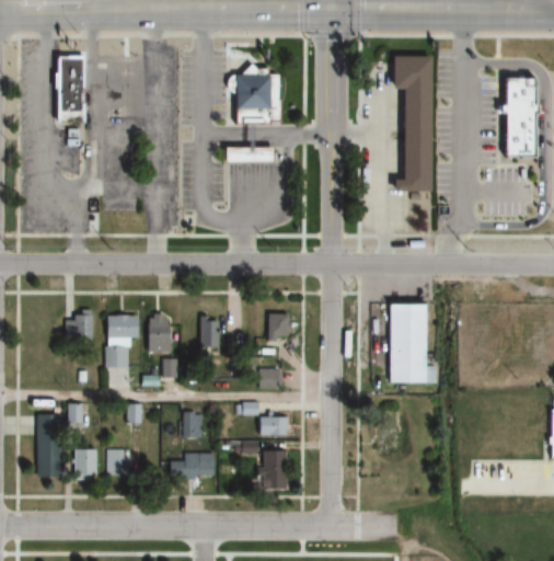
[(56,56),(83,56),(83,122),(56,122),(56,88),(54,88),(54,75),(56,75),(56,56)]
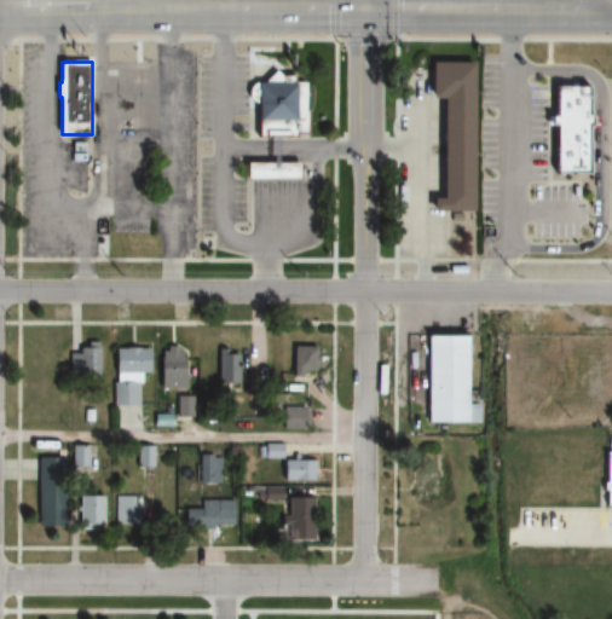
[(432,62),(475,63),(474,212),(434,212),(434,198),(444,198),(444,97),(432,97),(432,62)]
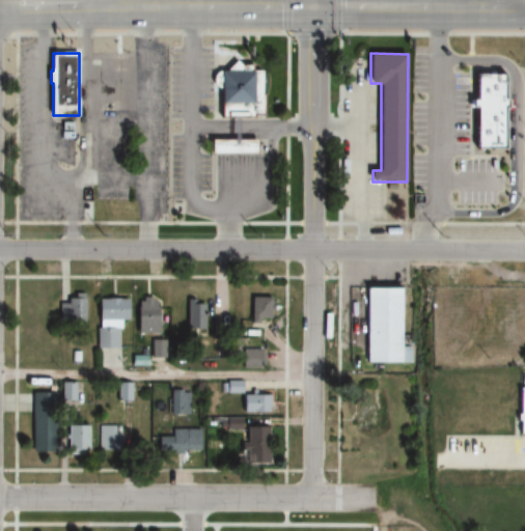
[(102,55),(132,56),(132,75),(139,75),(139,90),(131,90),(131,102),(102,102),(102,55)]
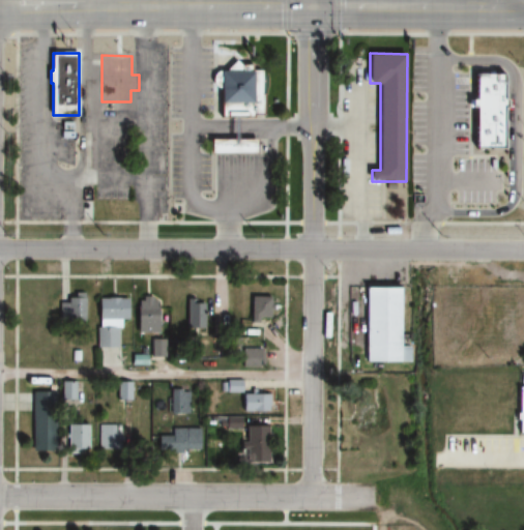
[(236,60),(242,65),(252,65),(252,70),(262,71),(262,95),(263,95),(263,115),(254,115),(254,118),(238,118),(238,140),(257,140),(257,154),(213,154),(213,140),(233,140),(233,117),(225,117),(225,112),(217,112),(217,87),(214,85),(214,78),(217,72),(222,70),(227,70),(236,60)]
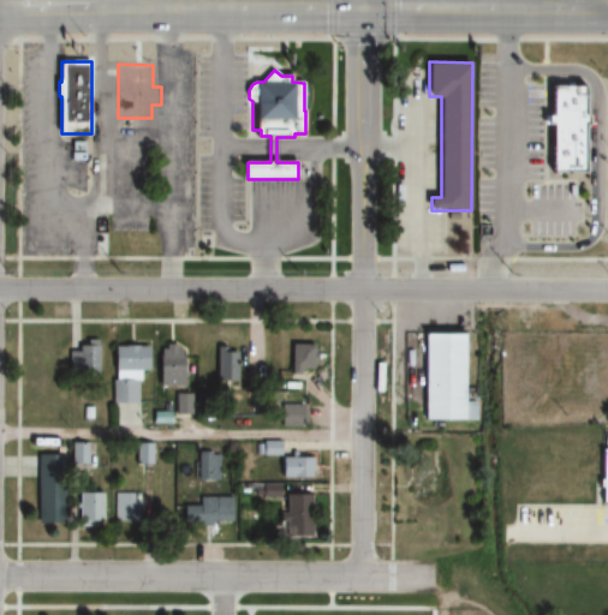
[(559,90),(571,90),(571,85),(585,85),(585,88),(592,88),(591,173),(559,173),(559,125),(554,125),(554,115),(559,115),(559,90)]
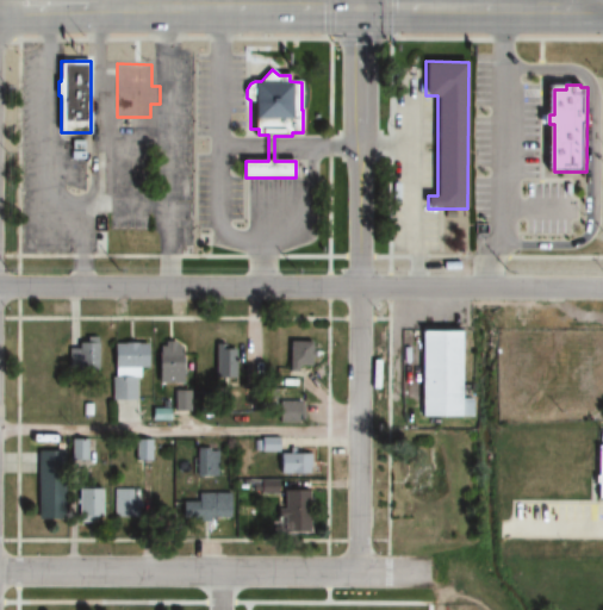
[(464,329),(424,329),(424,416),(464,416),(464,329)]
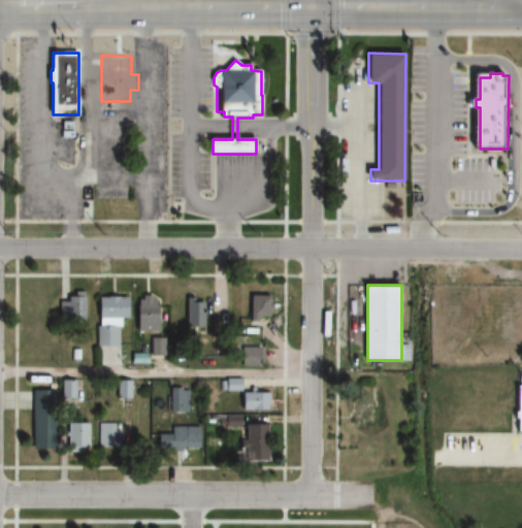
[(90,321),(90,295),(65,295),(65,321),(90,321)]
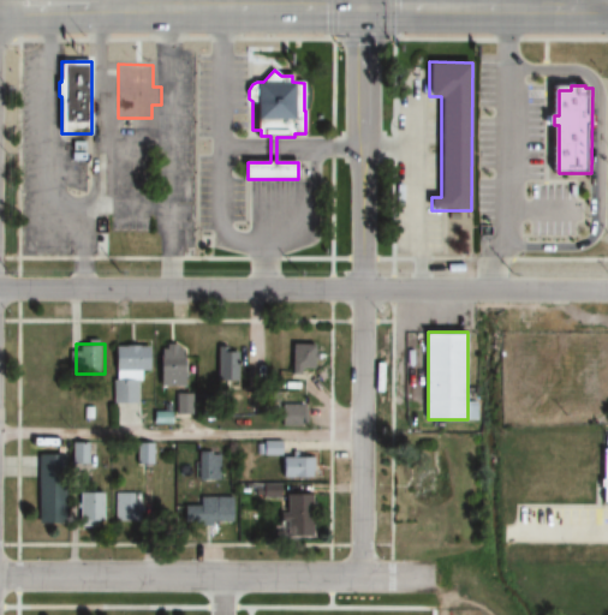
[(296,375),(322,375),(322,344),(296,344),(296,375)]
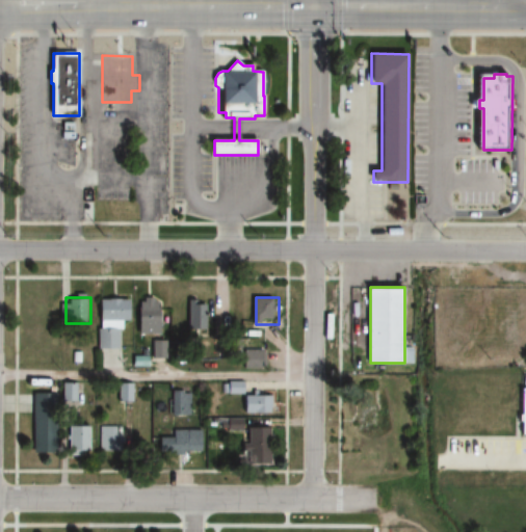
[(124,349),(124,321),(133,321),(132,299),(102,299),(102,349),(124,349)]
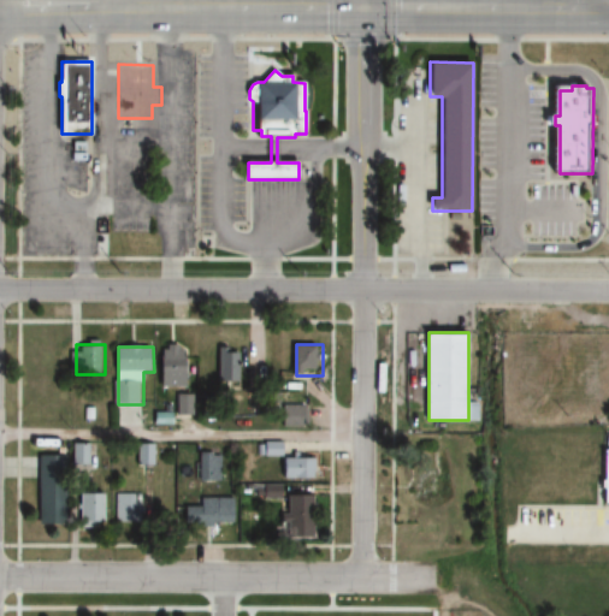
[(222,381),(243,381),(243,348),(222,348),(222,381)]
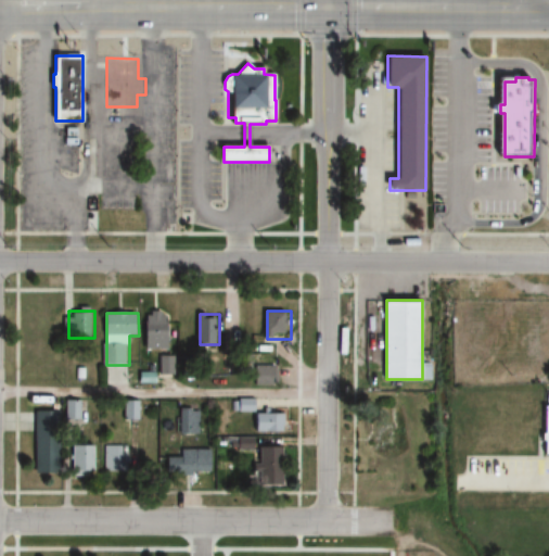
[(148,316),(148,346),(169,346),(169,316),(148,316)]
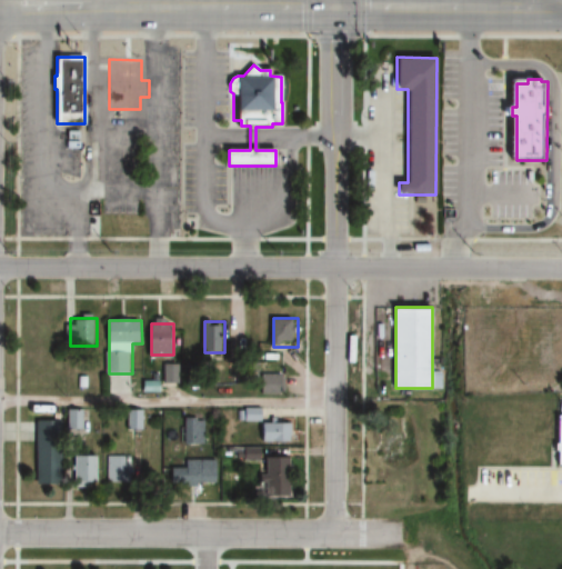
[(288,395),(289,375),(264,375),(264,395),(288,395)]
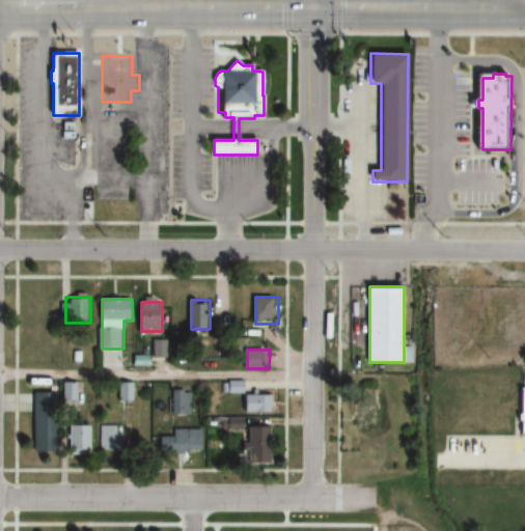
[(35,453),(58,454),(59,392),(36,392),(35,453)]
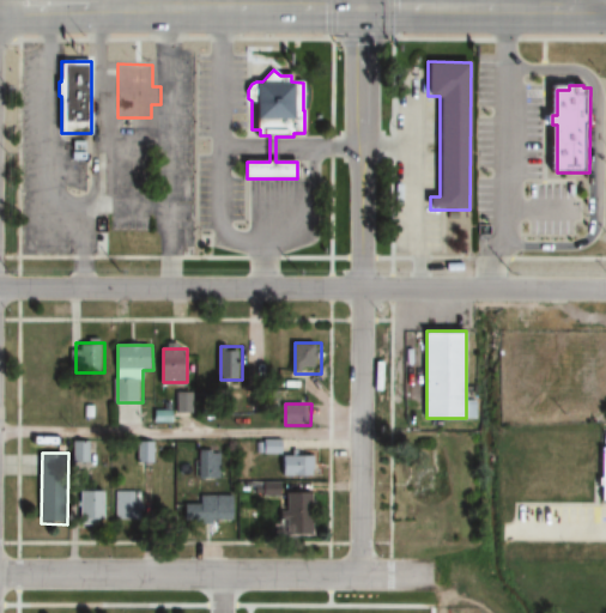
[(285,455),(285,477),(317,477),(317,455),(285,455)]
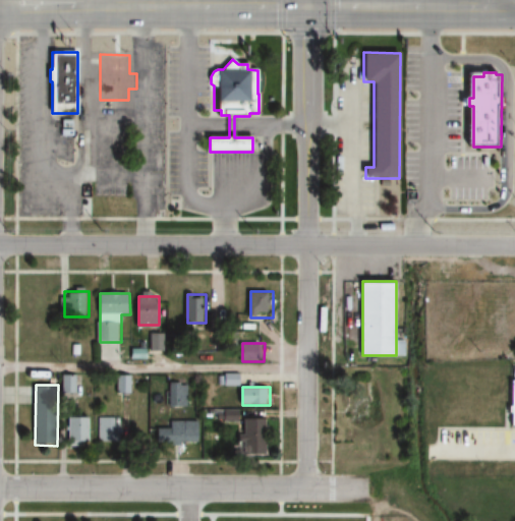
[(226,423),(240,422),(240,410),(225,411),(226,423)]
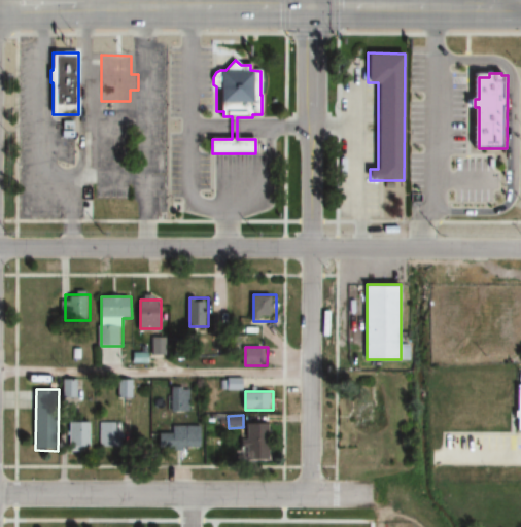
[(93,422),(70,422),(70,451),(93,451),(93,422)]
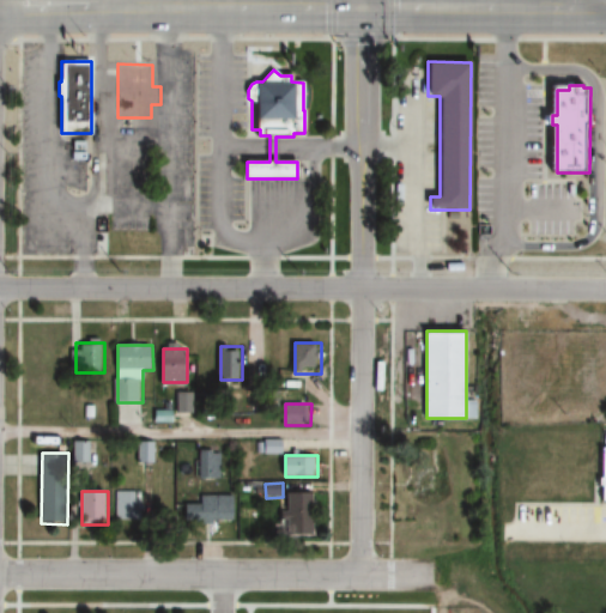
[(146,492),(121,492),(121,521),(146,521),(146,492)]
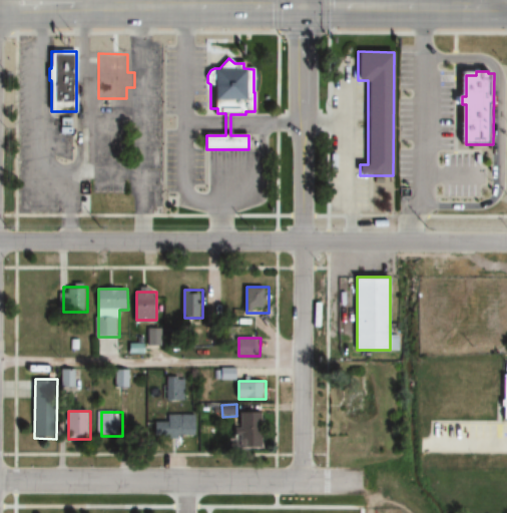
[(239,450),(265,450),(265,413),(239,413),(239,450)]
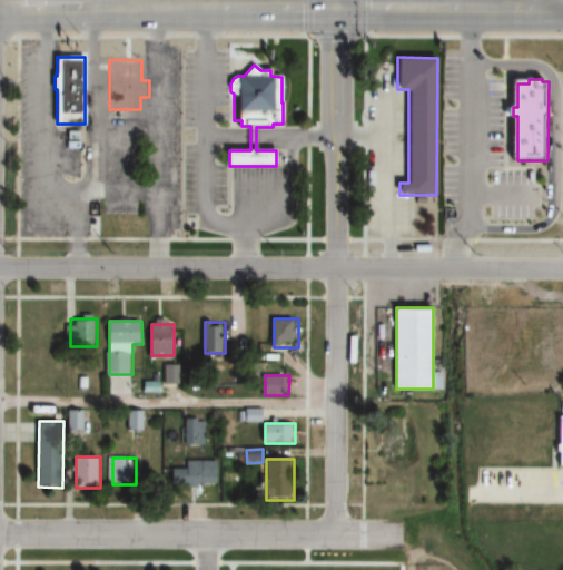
[(219,485),(219,461),(188,461),(188,468),(175,468),(175,485),(219,485)]
